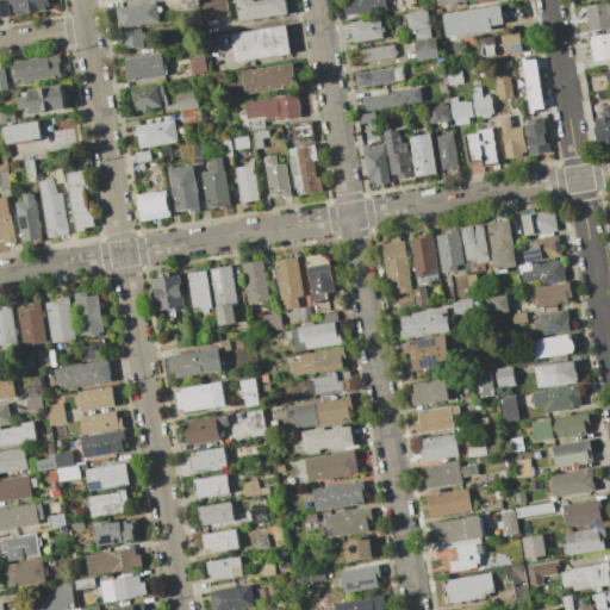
[(47,0),(48,5),(44,5),(45,10),(13,14),(12,4),(8,5),(7,0),(47,0)]
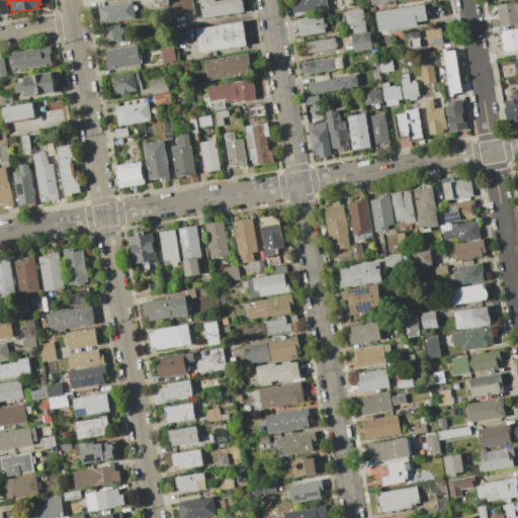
[(213,0),(214,1),(221,0),(242,0),(244,11),(203,18),(199,0),(213,0)]
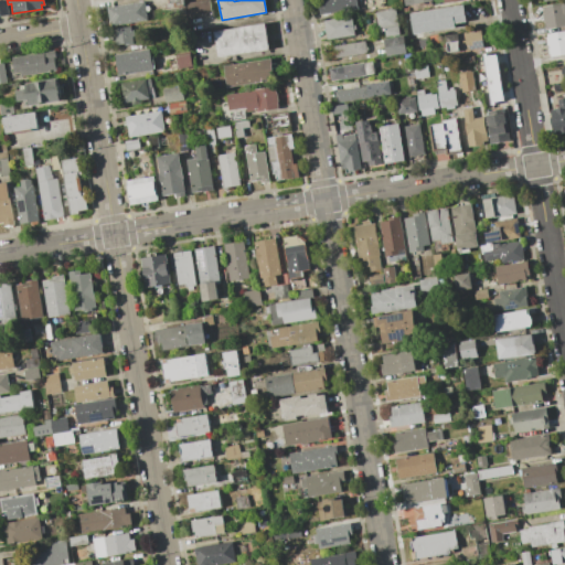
[(322,4),(321,0),(354,0),(356,8),(319,14),(317,4),(322,4)]
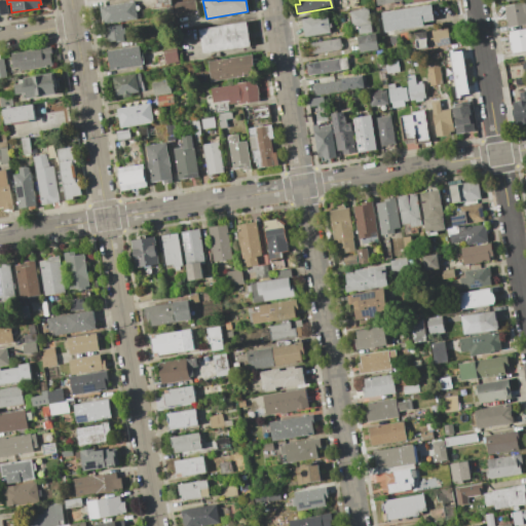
[(134,1),(137,19),(103,25),(102,19),(101,19),(99,7),(134,1)]
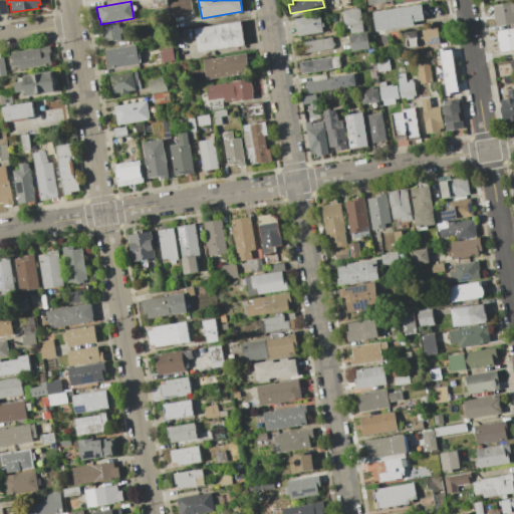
[(513,2),(513,11),(513,12),(513,17),(513,23),(495,26),(492,6),(513,2)]
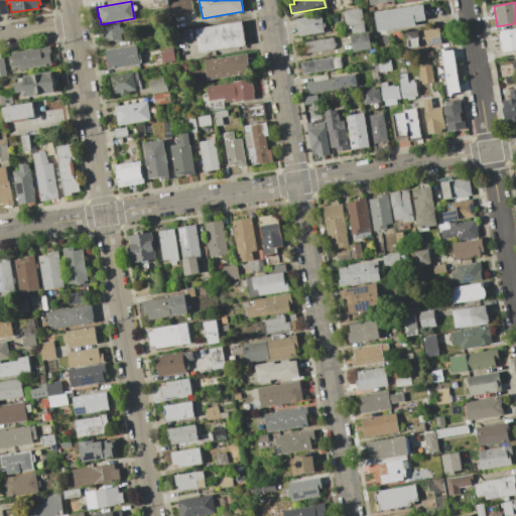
[(422,3),(424,19),(414,21),(414,24),(376,30),(373,11),(422,3)]
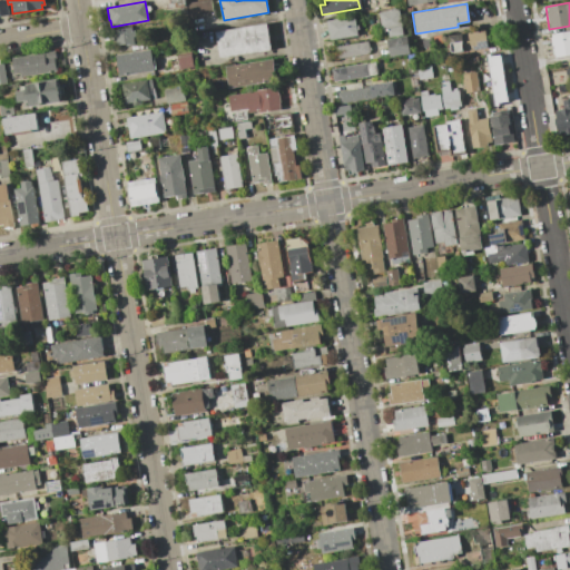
[(397,9),(402,35),(390,36),(390,35),(387,36),(386,29),(381,29),(379,12),(397,9)]
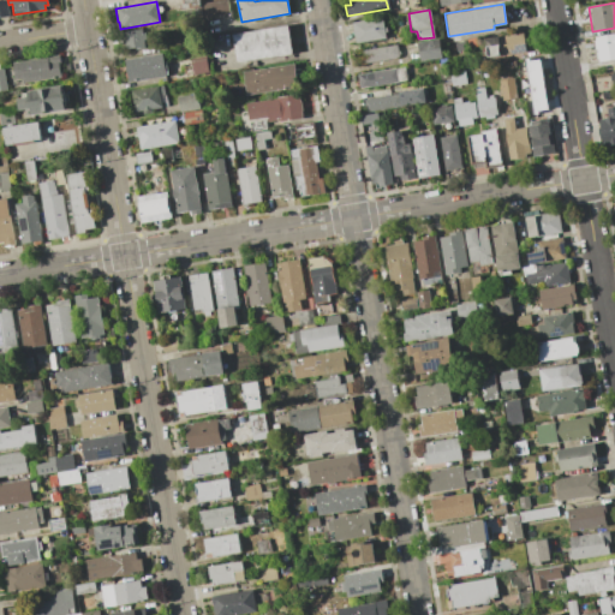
[(382,17),(383,28),(386,27),(387,31),(383,31),(384,37),(356,42),(352,22),(382,17)]
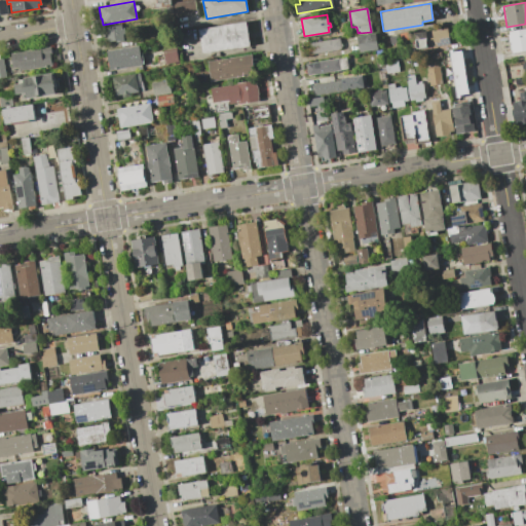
[(246,22),(250,45),(201,52),(198,29),(246,22)]
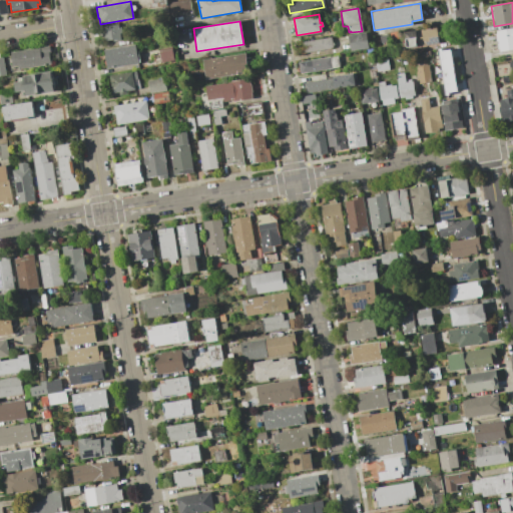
[(117,24),(118,27),(120,27),(121,34),(119,34),(120,39),(112,41),(112,39),(104,40),(102,26),(117,24)]
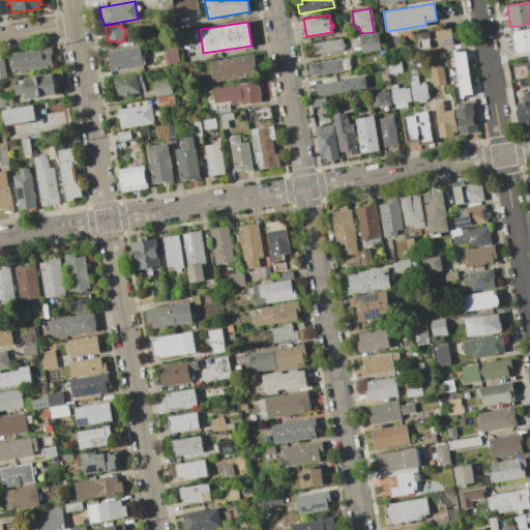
[(448,28),(451,43),(420,49),(417,33),(448,28)]
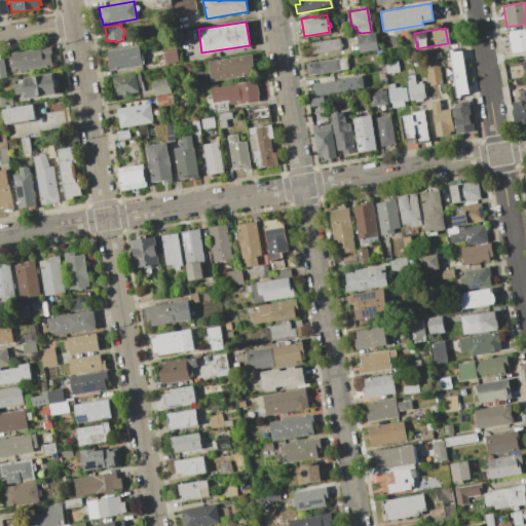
[(508,31),(525,28),(525,49),(511,52),(508,34),(508,31)]
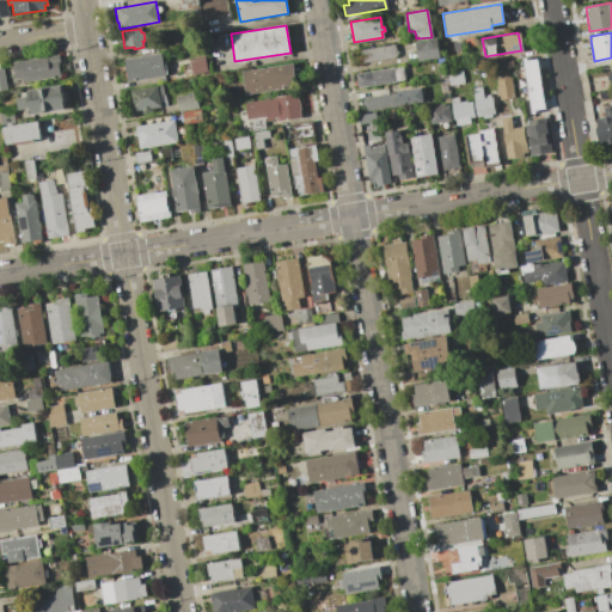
[(436,38),(439,56),(418,60),(415,42),(436,38)]
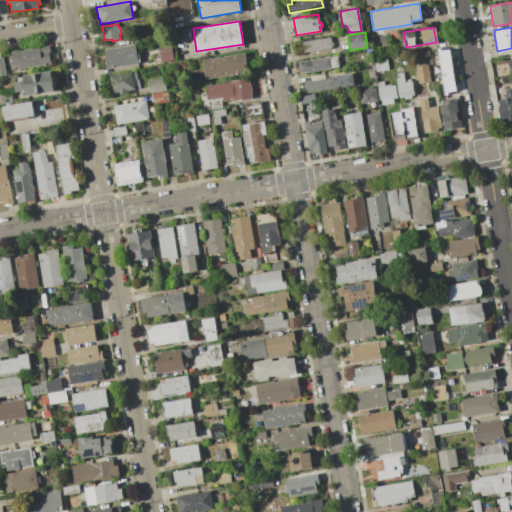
[(329,37),(331,48),(297,53),(295,42),(329,37)]
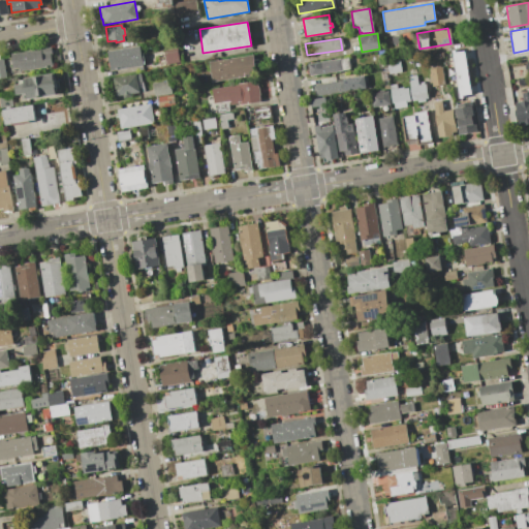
[(139,45),(143,64),(110,69),(106,51),(139,45)]
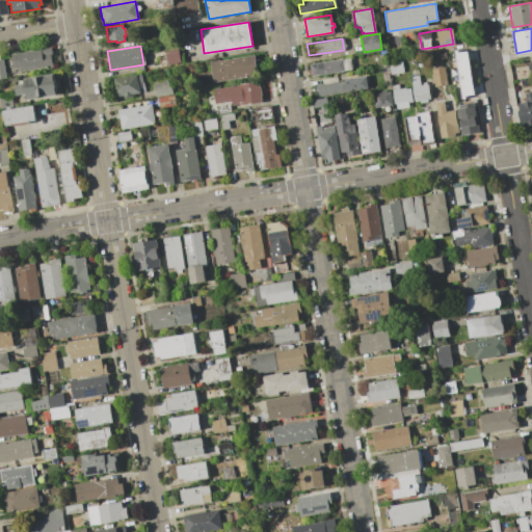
[(51,47),(52,53),(50,54),(52,67),(20,72),(19,68),(14,69),(10,54),(51,47)]
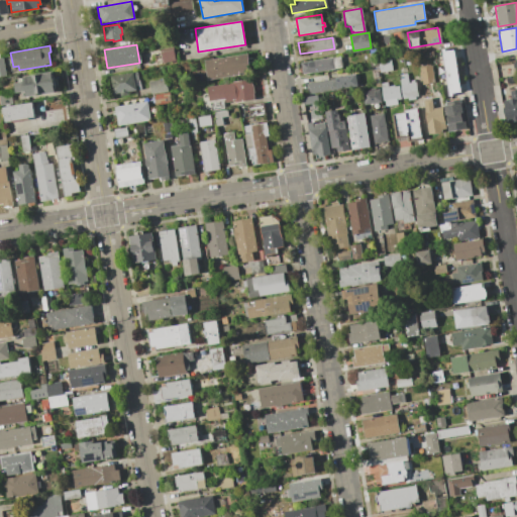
[(444,48),(444,52),(453,49),(459,90),(451,91),(451,94),(448,95),(441,48),(444,48)]
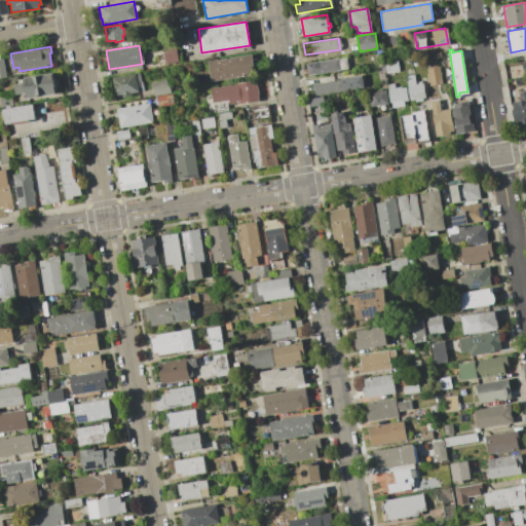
[(176,50),(178,62),(164,64),(162,52),(176,50)]
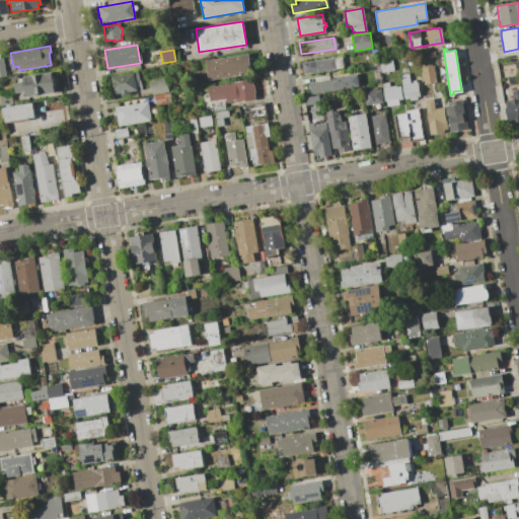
[(247,53),(250,73),(208,80),(205,60),(247,53)]
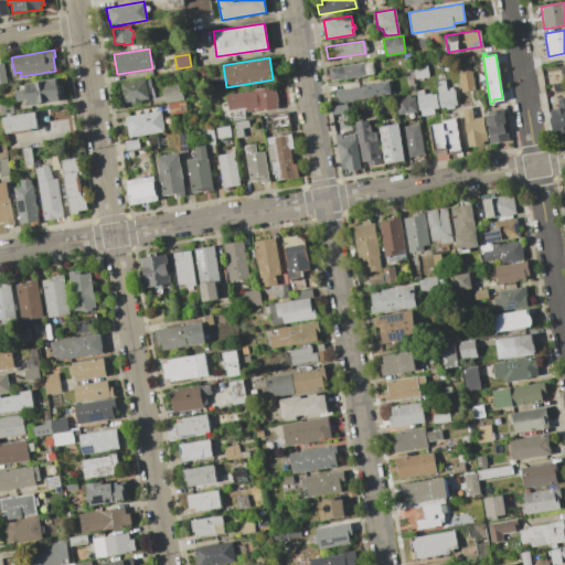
[(371,61),(373,74),(330,81),(328,67),(371,61)]
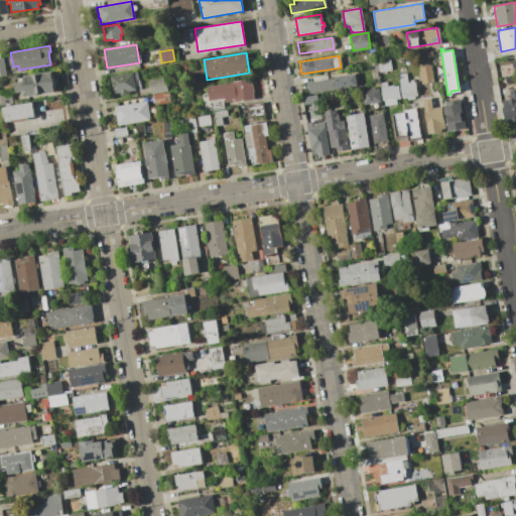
[(388,58),(390,70),(378,72),(376,60),(388,58)]
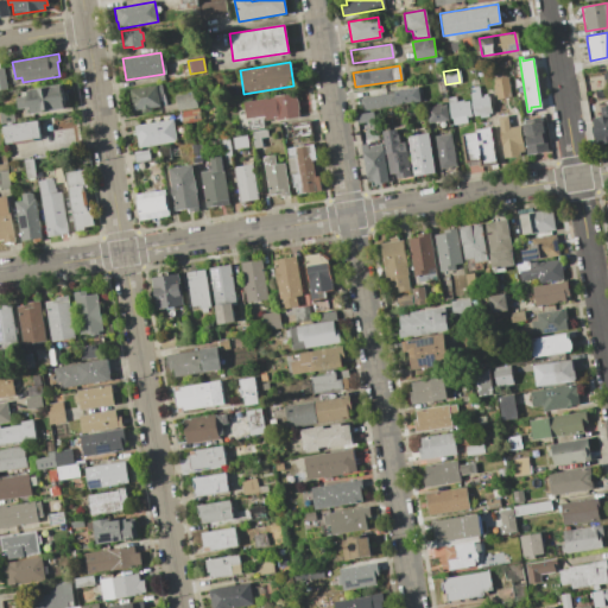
[(61,84),(62,90),(63,90),(65,101),(63,101),(64,108),(30,113),(30,107),(19,108),(18,97),(29,96),(27,89),(61,84)]
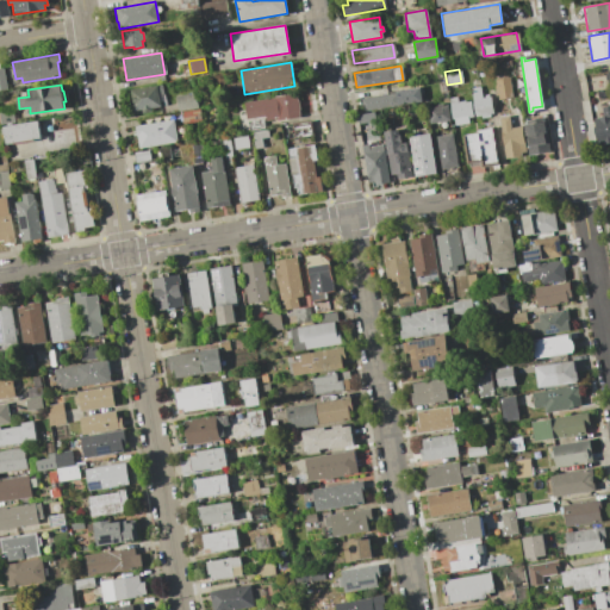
[(161,85),(165,104),(161,104),(161,106),(150,107),(151,111),(142,113),(141,109),(134,110),(130,89),(161,85)]
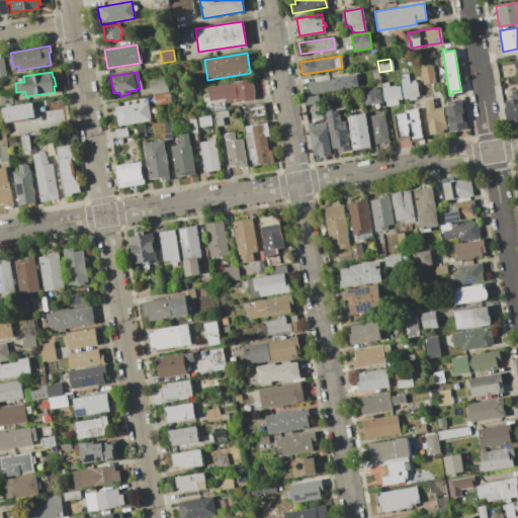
[(407,73),(408,82),(416,81),(418,96),(415,97),(415,99),(408,100),(408,97),(403,98),(399,74),(407,73)]
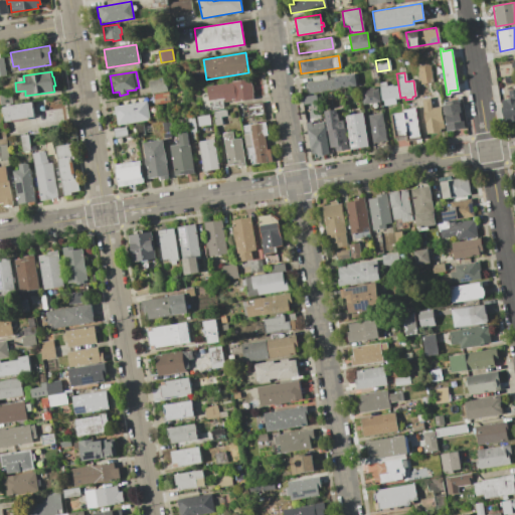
[(353,73),(355,86),(307,93),(306,89),(304,89),(303,83),(327,79),(327,77),(353,73)]
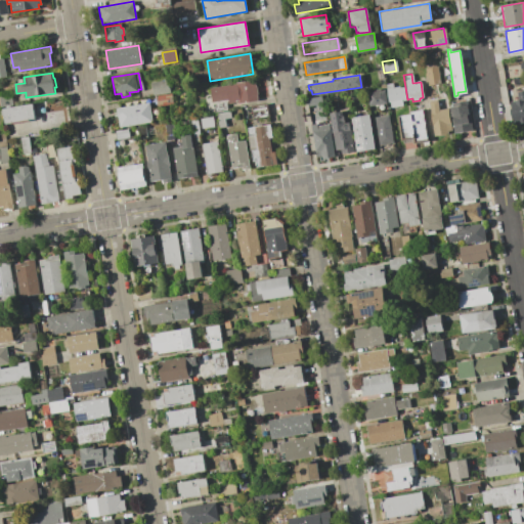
[(168,79),(170,92),(153,94),(150,82),(168,79)]
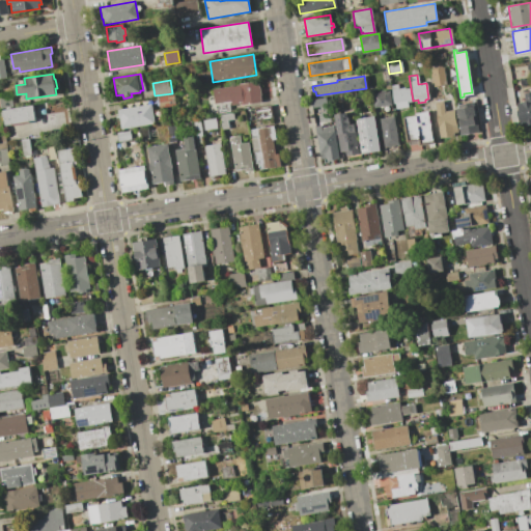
[(257,81),(261,102),(242,105),(242,104),(231,105),(230,101),(214,103),(212,89),(257,81)]
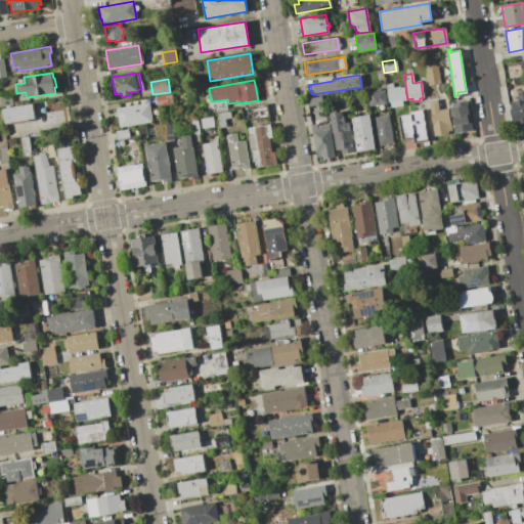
[(391,82),(392,87),(398,86),(398,87),(403,86),(405,99),(401,100),(401,105),(390,107),(389,102),(387,102),(385,88),(387,88),(386,83),(391,82)]
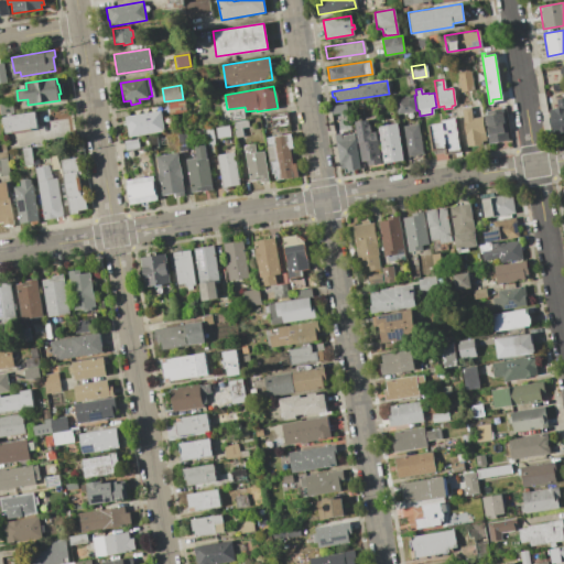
[(412,96),(414,110),(396,114),(393,99),(412,96)]
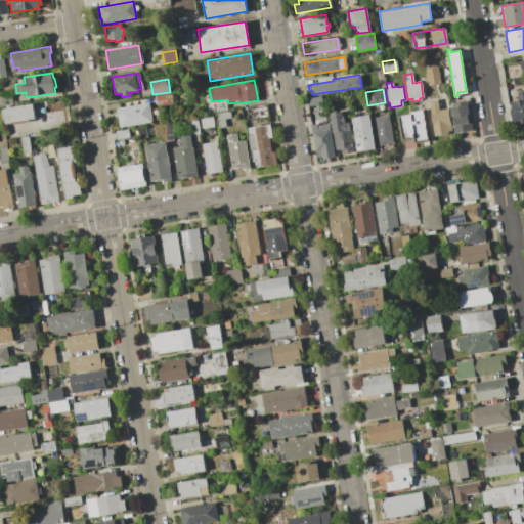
[(518,100),(516,92),(523,90),(523,122),(514,124),(510,101),(518,100)]
